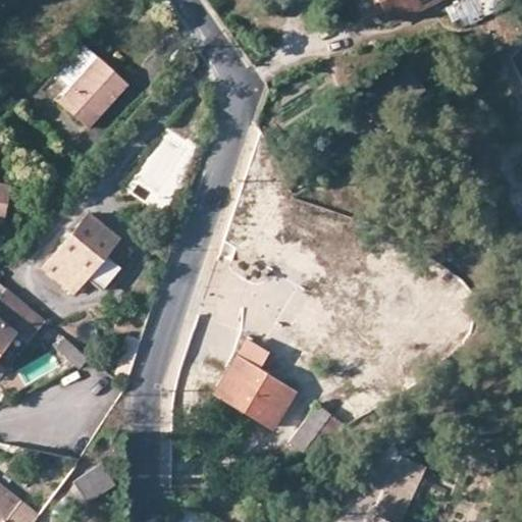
[(371,0),(377,0),(388,19),(425,0),(369,0),(370,1),(371,0)]
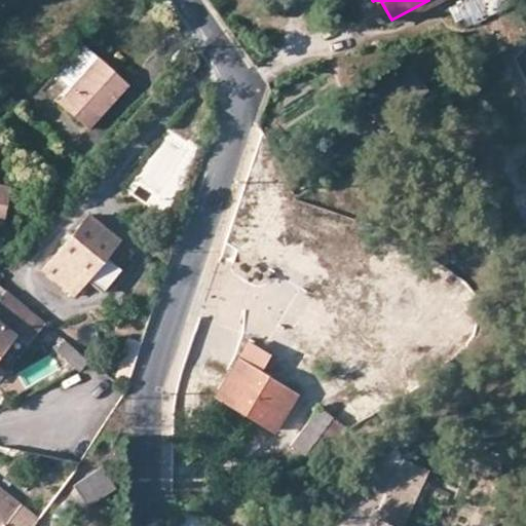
[(459,28),(505,7),(501,0),(456,0),(448,4),(459,28)]
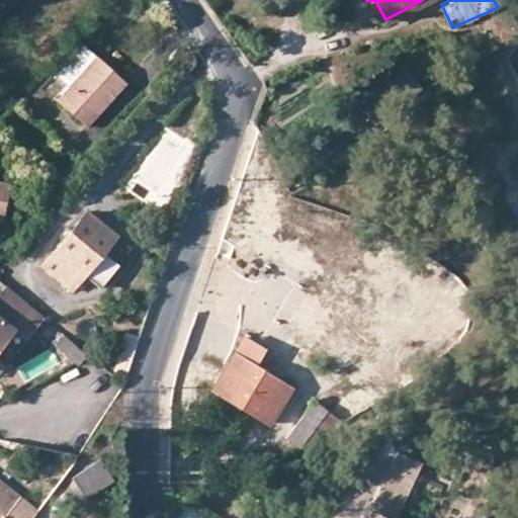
[(470,36),(485,29),(481,18),(464,24),(470,36)]
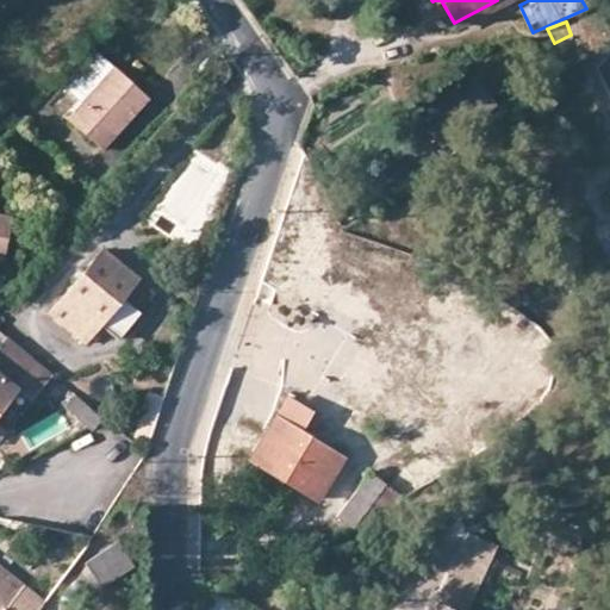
[(113,67),(95,51),(64,86),(82,103),(113,67)]
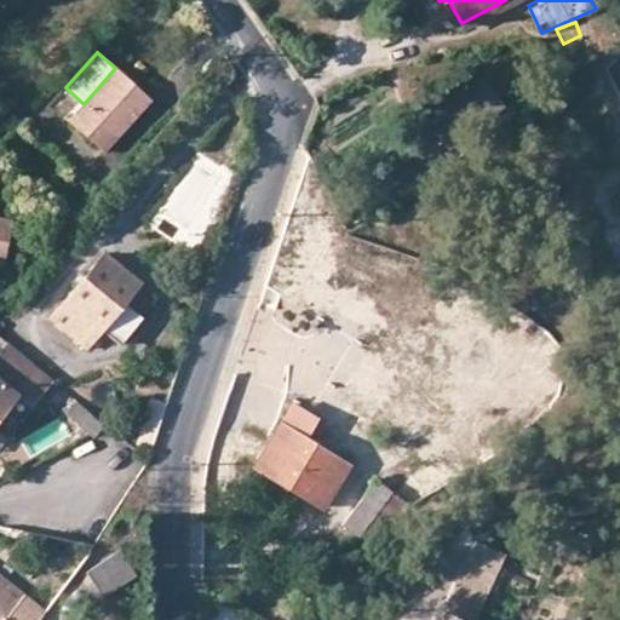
[(151,98),(115,68),(84,104),(69,120),(107,150),(151,98)]
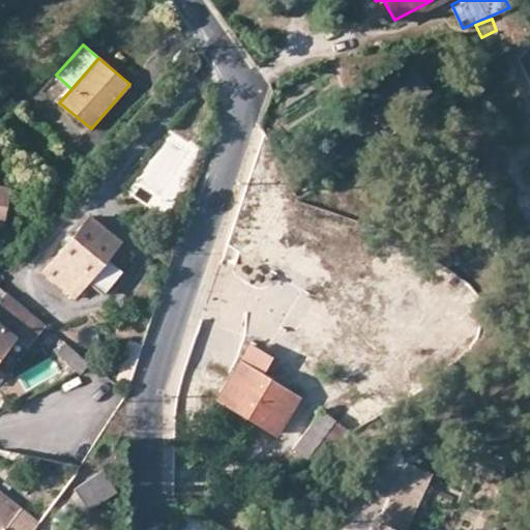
[(298,200),(296,208),(355,229),(358,221),(298,200)]
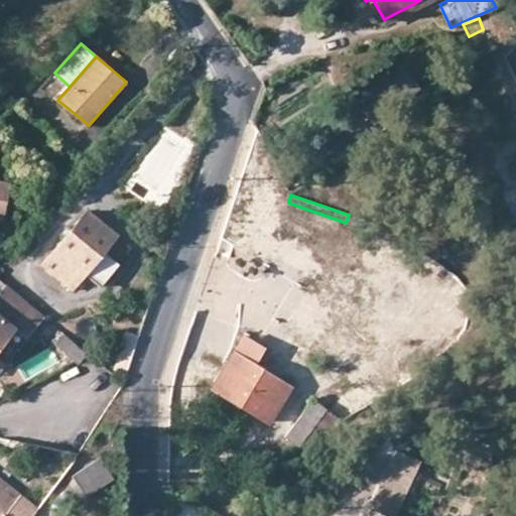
[(116,235),(88,212),(43,266),(73,288),(85,274),(98,284),(116,263),(104,251),(116,235)]
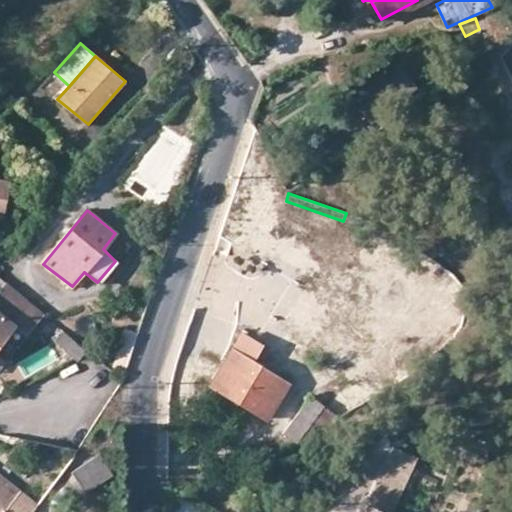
[(361,232),(365,219),(346,213),(343,221),(342,225),(361,232)]
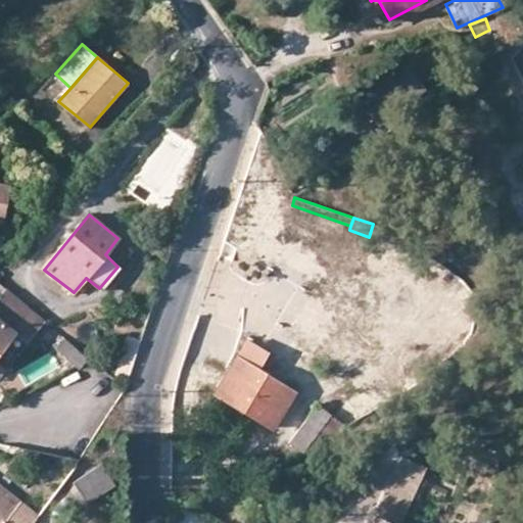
[(422,274),(424,277),(448,300),(434,315),(465,344),(469,339),(480,301),(465,283),(421,249),(413,257),(425,270),(422,274)]
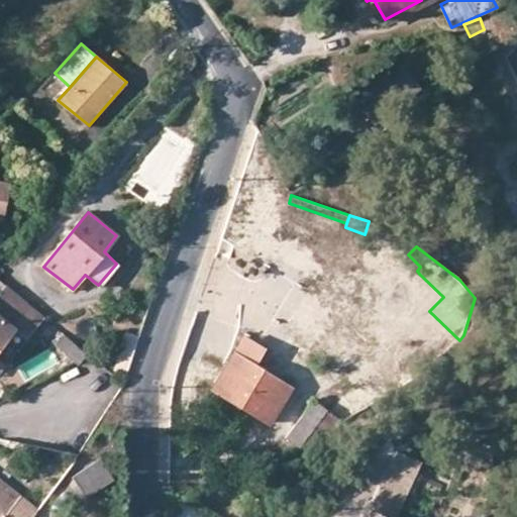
[(0,289),(0,310),(15,321),(12,326),(28,339),(45,318),(4,285),(0,289)]
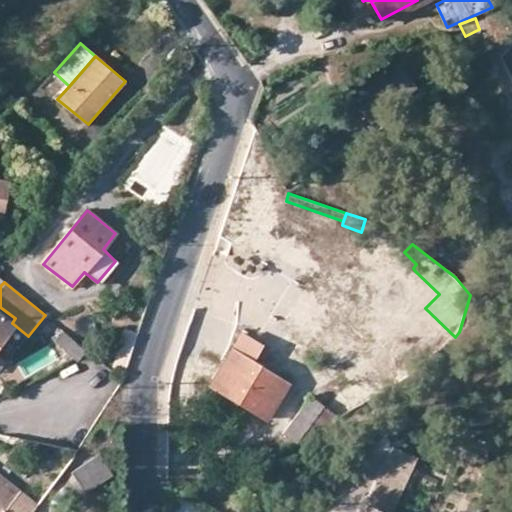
[(0,341),(12,323),(15,318),(0,307),(0,341)]
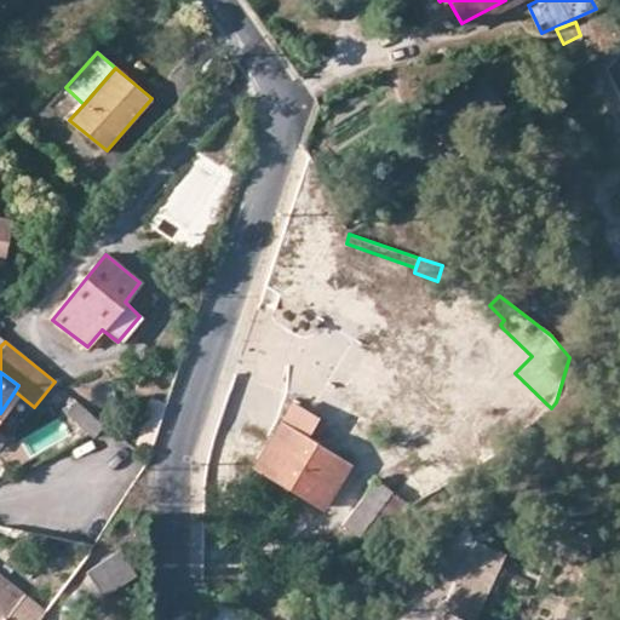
[(153,396),(147,422),(138,443),(154,451),(171,402),(153,396)]
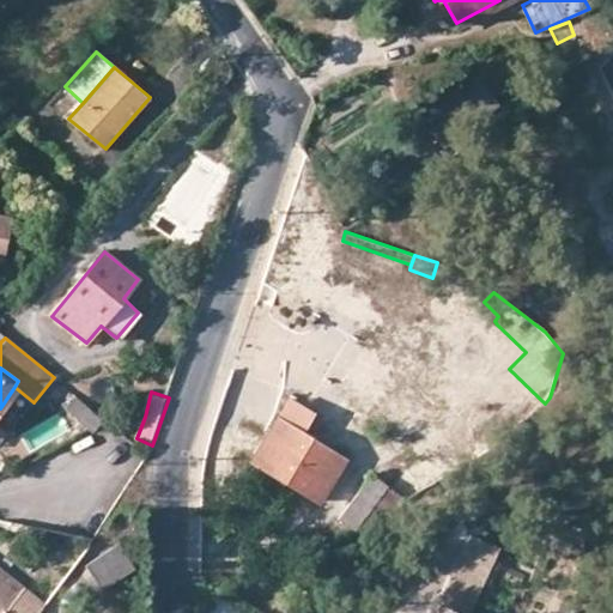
[(268,429),(254,451),(278,467),(275,471),(321,499),(349,456),(301,426),(311,410),(290,395),(268,429)]
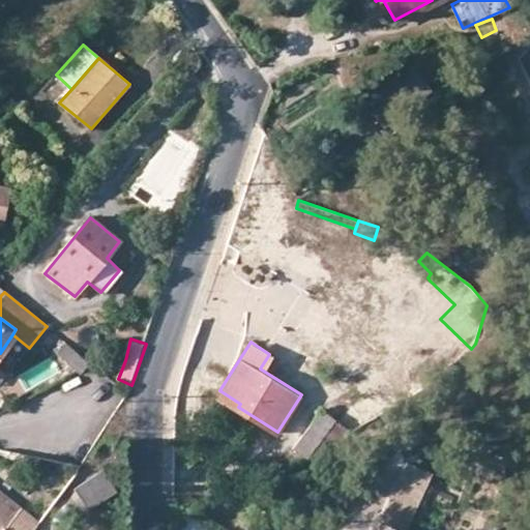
[(77,372),(91,363),(66,343),(57,354),(77,372)]
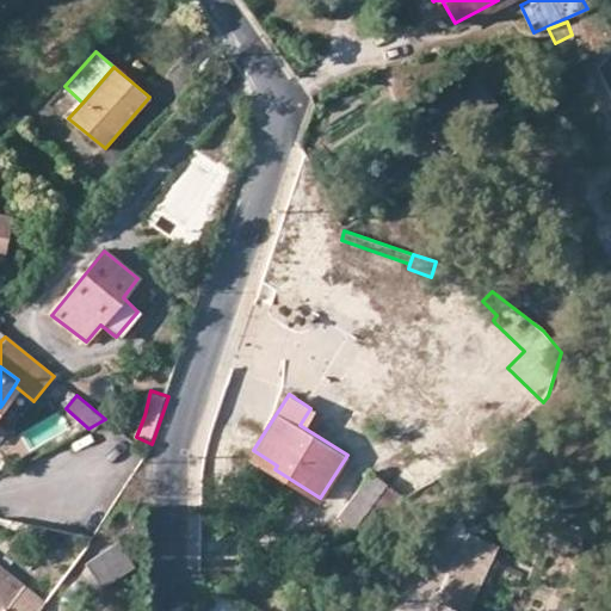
[(457,468),(444,455),(431,468),(440,477),(457,468)]
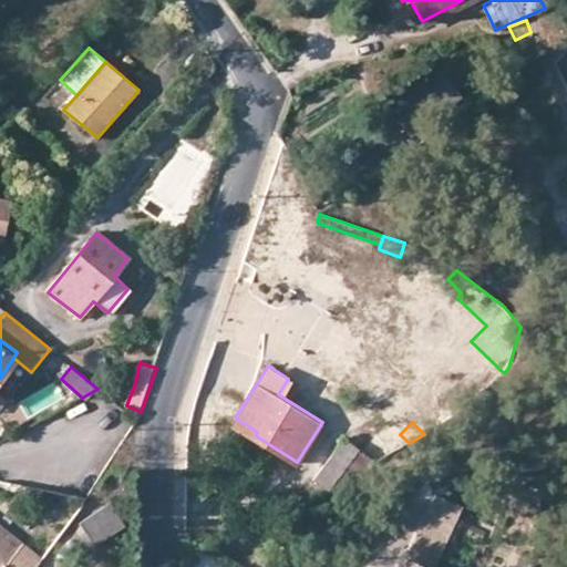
[(377,462),(342,441),(313,481),(341,502),(372,465),(377,462)]
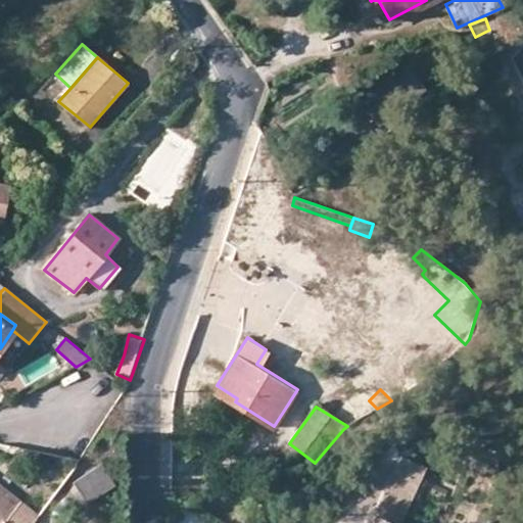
[(112,438),(112,446),(122,448),(122,440),(112,438)]
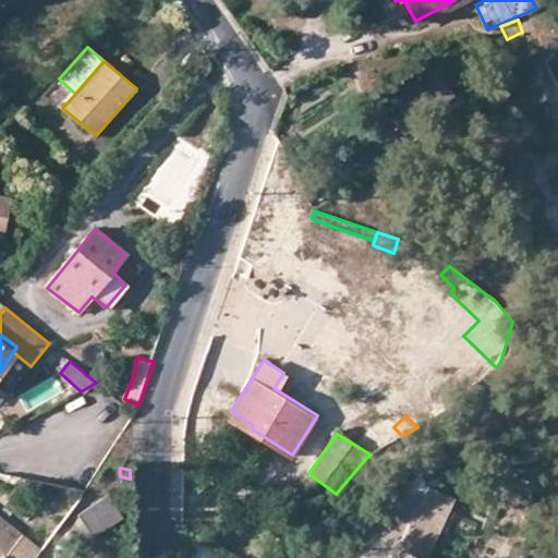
[(427,482),(400,543),(427,556),(455,495),(427,482)]
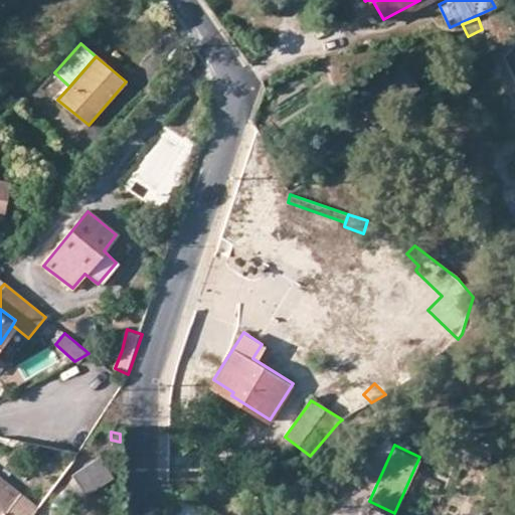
[(72,475),(88,496),(114,479),(101,457),(72,475)]
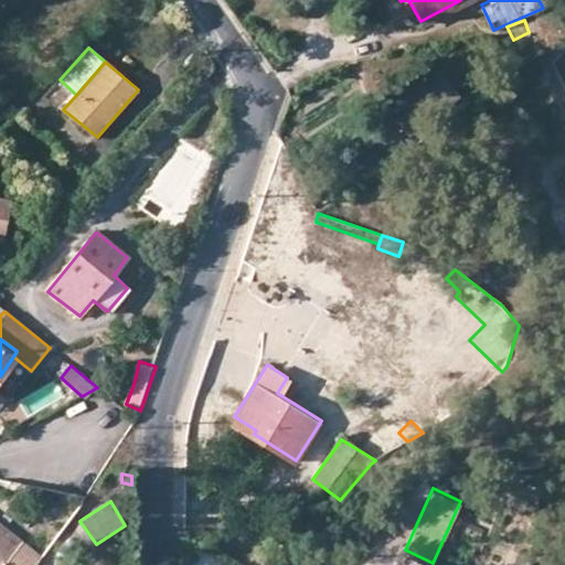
[(0,539),(32,564),(36,564),(42,558),(0,525),(0,539)]
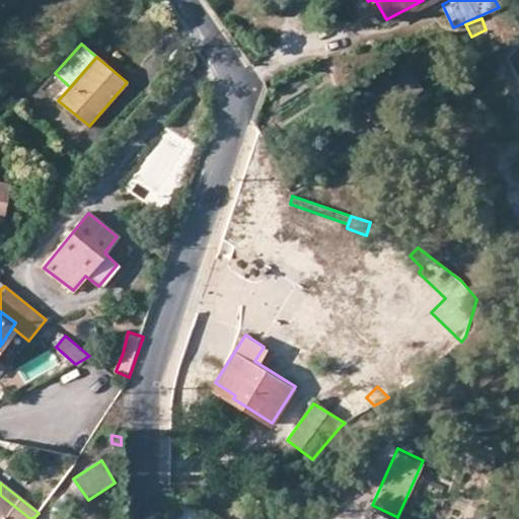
[(0,518),(29,518),(0,495),(0,518)]
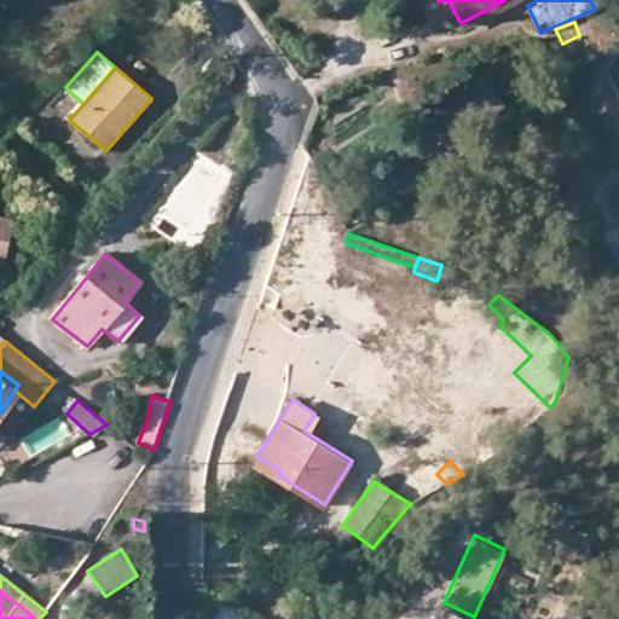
[(480,618),(474,617),(444,602),(435,618),(480,618)]
